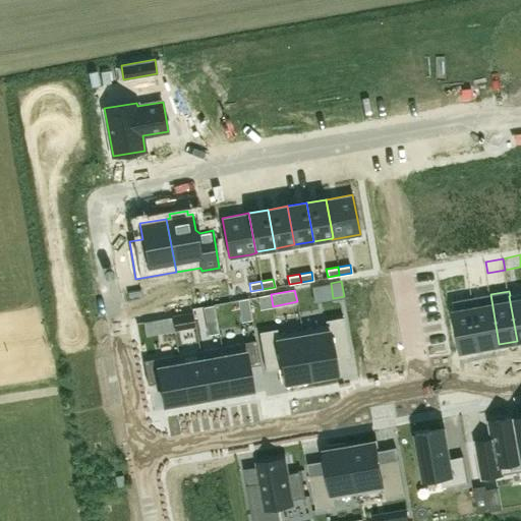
[(520,293),(510,295),(509,296),(517,341),(520,339),(520,293)]
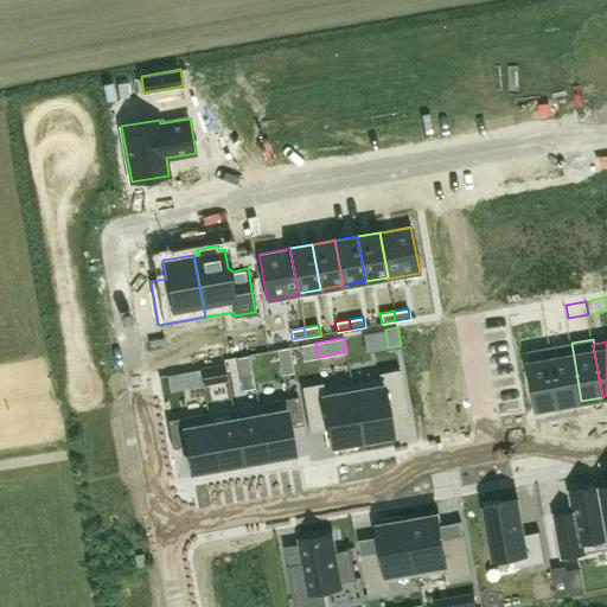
[(247,345),(248,353),(267,351),(266,343),(247,345)]
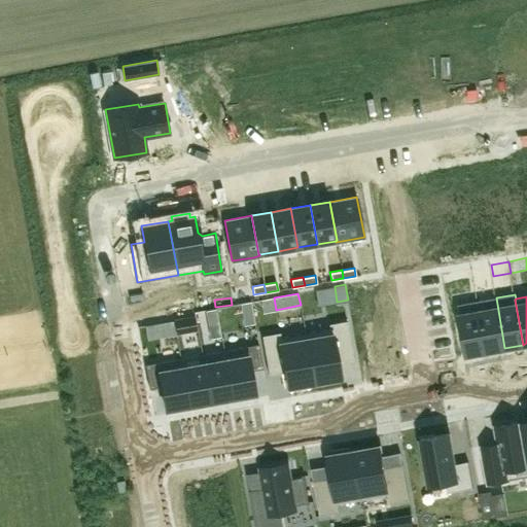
[(496,297),(478,301),(487,351),(504,348),(496,297)]
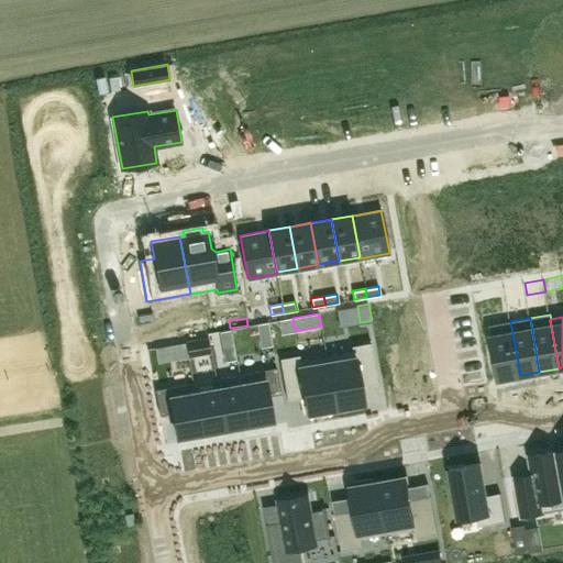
[(510,321),(489,326),(499,378),(520,375),(510,321)]
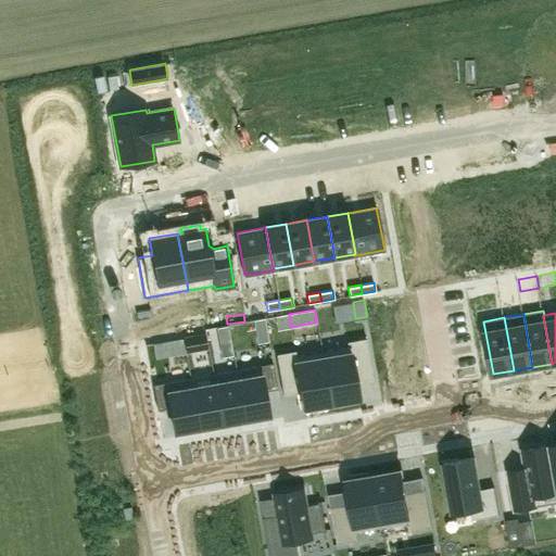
[(234,355),(228,326),(217,328),(223,357),(234,355)]
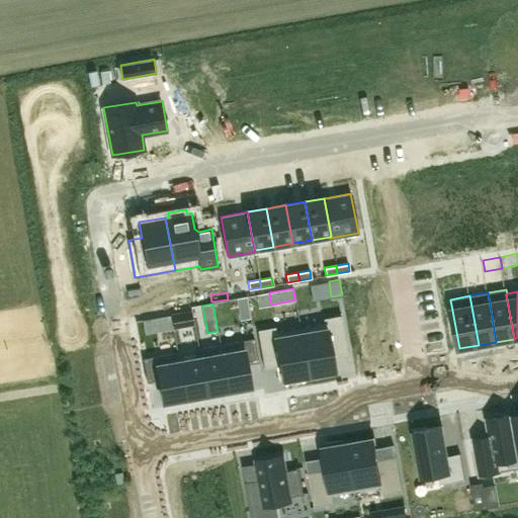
[(193,323),(191,311),(182,312),(184,325),(193,323)]
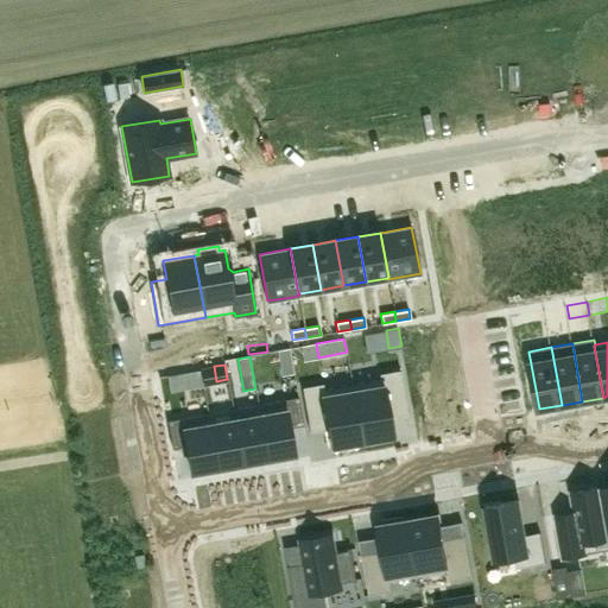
[(381,380),(353,385),(362,441),(393,435),(390,417),(409,413),(400,369),(380,374),(381,380)]
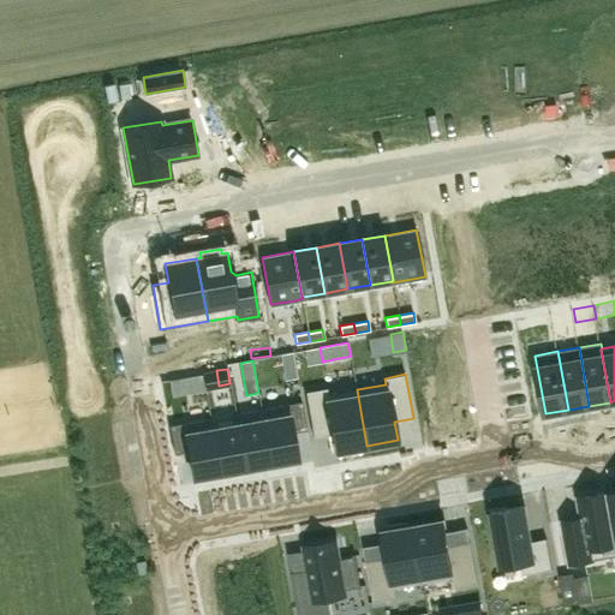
[(206,390),(202,375),(193,376),(196,392),(206,390)]
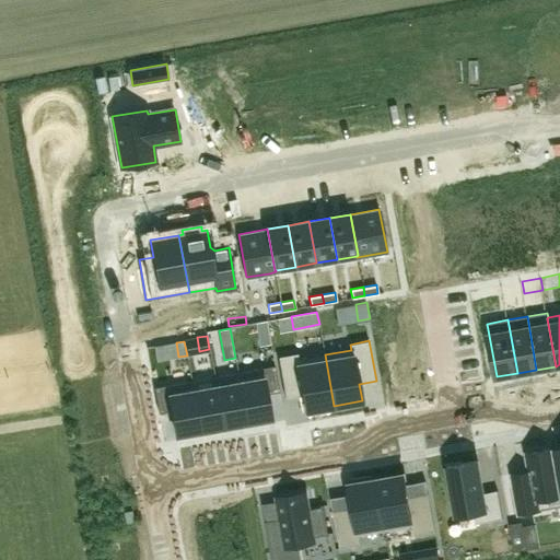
[(298,353),(279,357),(286,397),(303,394),(306,411),(311,410),(312,415),(330,411),(329,407),(334,406),(325,354),(299,359),(298,353)]
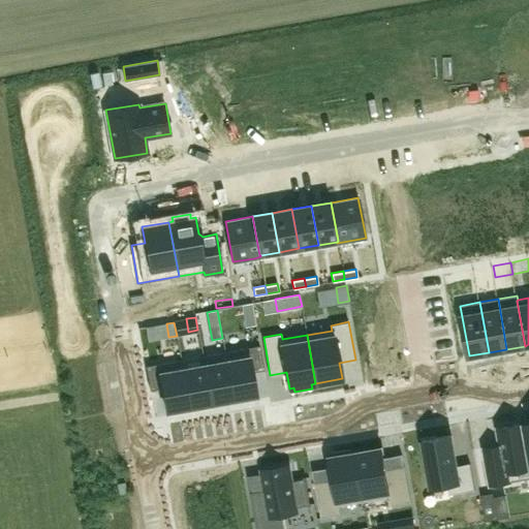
[(260,345),(225,351),(234,398),(256,394),(252,372),(265,370),(260,345)]
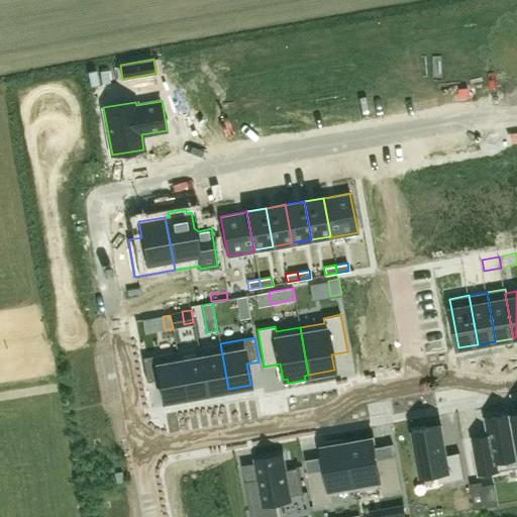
[(220,343),(199,347),(207,393),(228,389),(220,343)]
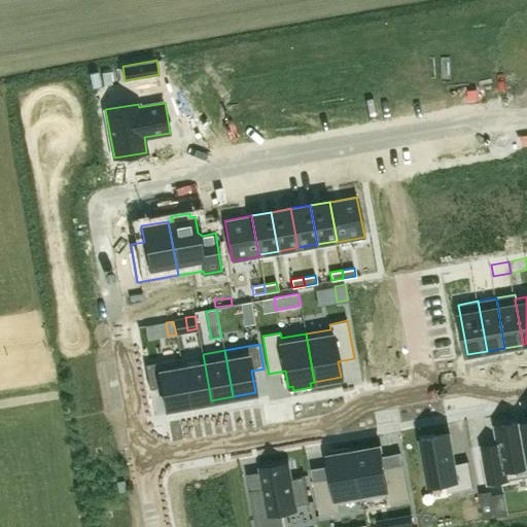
[(203,354),(180,358),(188,405),(211,400),(203,354)]
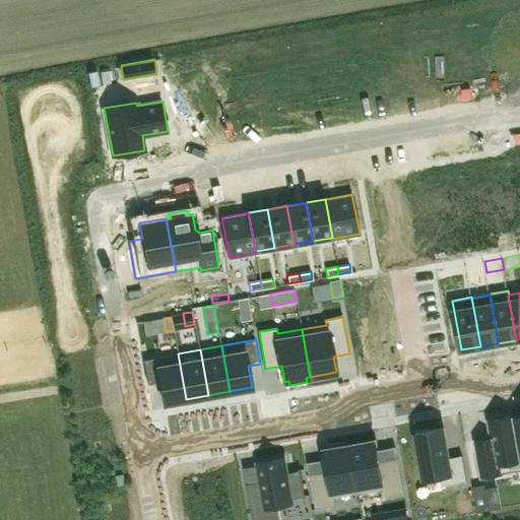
[(178,353),(143,360),(148,384),(160,382),(164,403),(186,399),(178,353)]
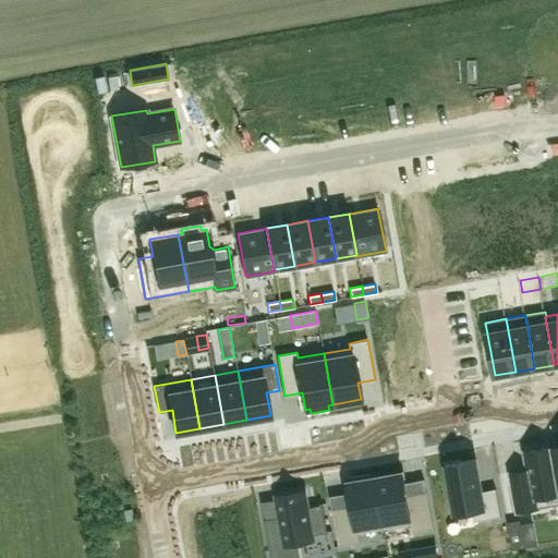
[(557,468),(554,445),(525,450),(529,469),(510,472),(518,511),(557,504),(557,468)]
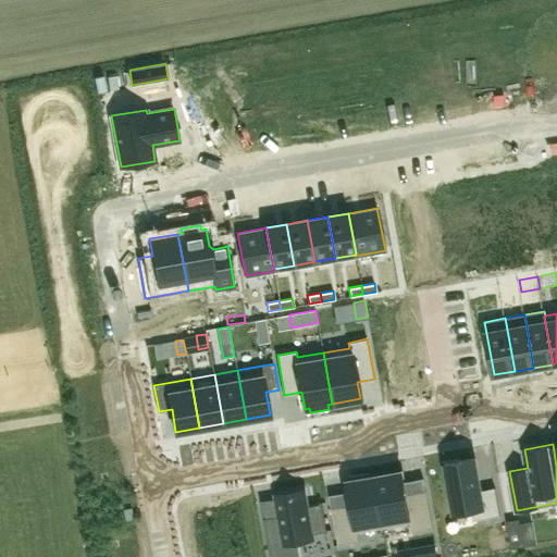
[(475,458),(446,462),(455,512),(472,509),(474,520),(500,516),(496,487),(481,490),(475,458)]
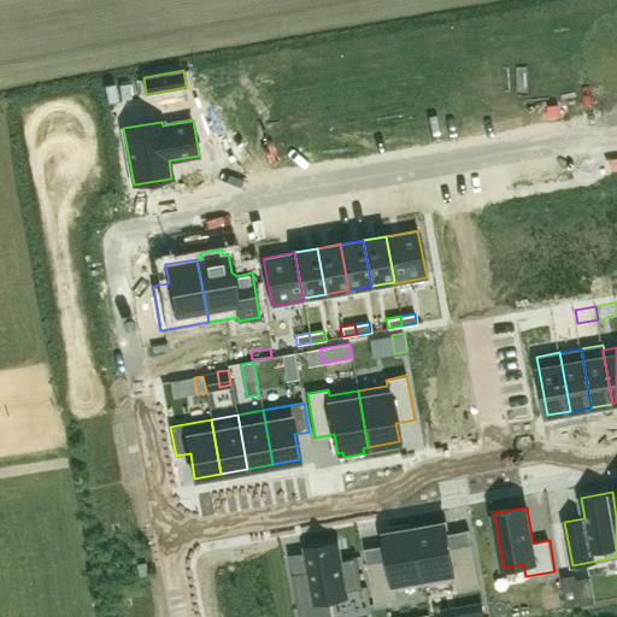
[(416,527),(425,585),(456,579),(457,588),(480,585),(472,544),(452,547),(447,522),(416,527)]
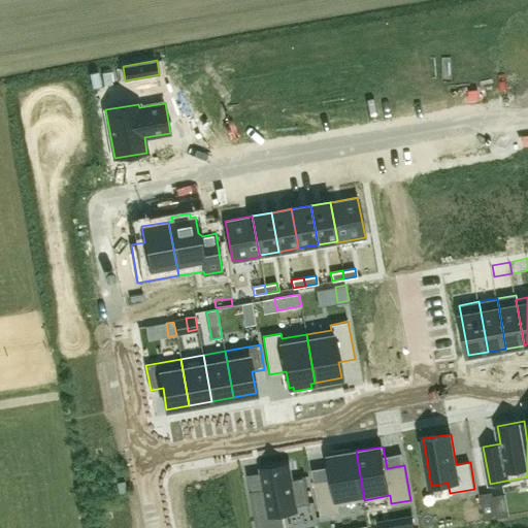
[(364,500),(356,451),(351,452),(351,448),(333,451),(333,455),(329,456),(333,477),(315,482),(321,516),(340,513),(339,504),(364,500)]
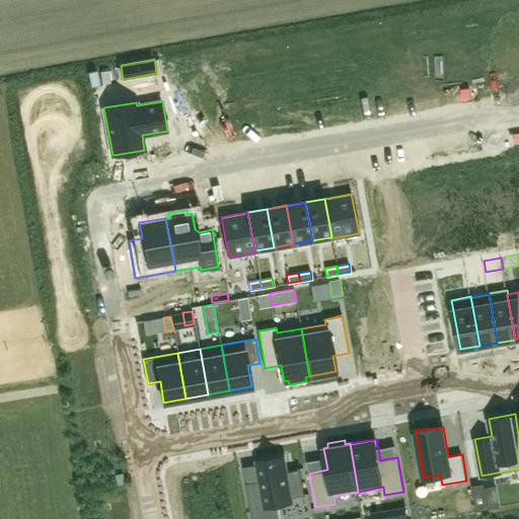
[(256,460),(261,482),(248,484),(248,482),(246,483),(252,518),(279,518),(277,505),(293,502),(292,497),(303,495),(303,496),(305,496),(300,467),(298,467),(298,469),(288,470),(285,455),(256,460)]
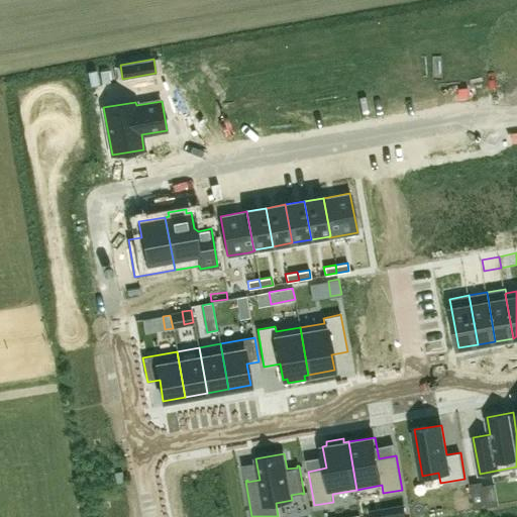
[(481,483),(471,485),(475,509),(486,507),(481,483)]
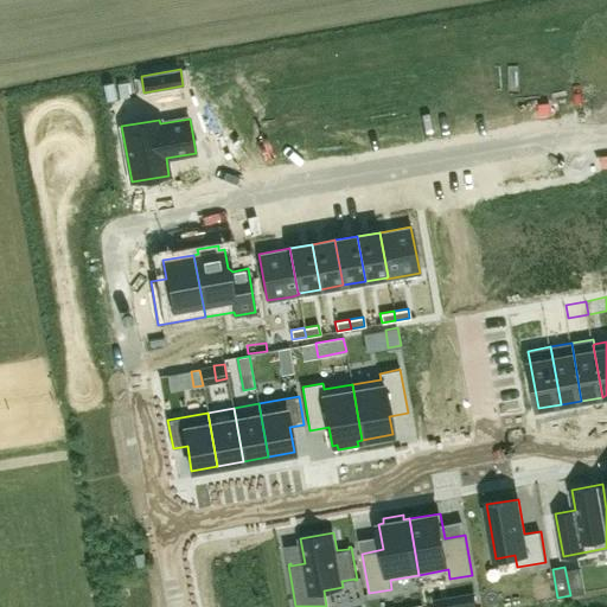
[(475,606),(474,594),(452,599),(453,606),(475,606)]
